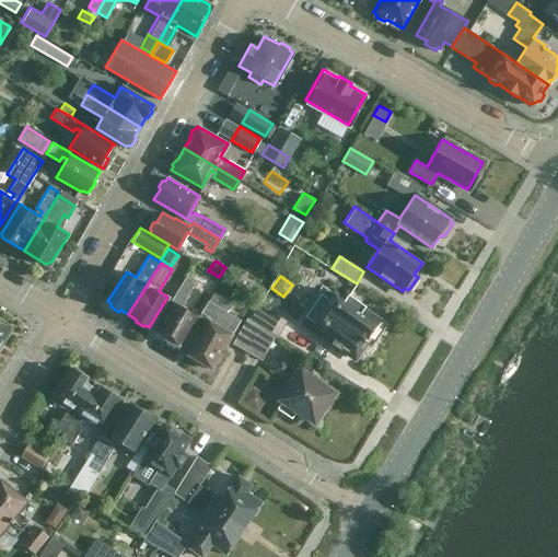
[(195,282),(185,277),(171,301),(174,303),(157,333),(166,338),(170,344),(176,345),(179,347),(198,316),(181,305),(195,282)]
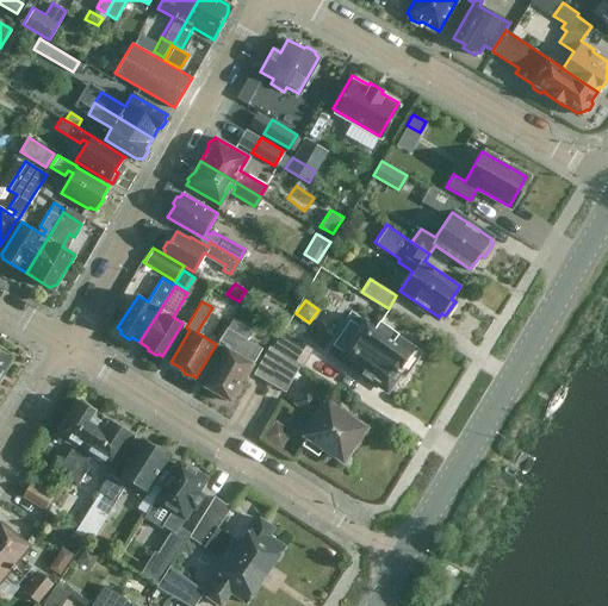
[(252,330),(233,318),(216,345),(224,350),(204,383),(205,385),(205,383),(215,388),(212,392),(215,394),(222,397),(230,401),(261,348),(247,339),(252,330)]
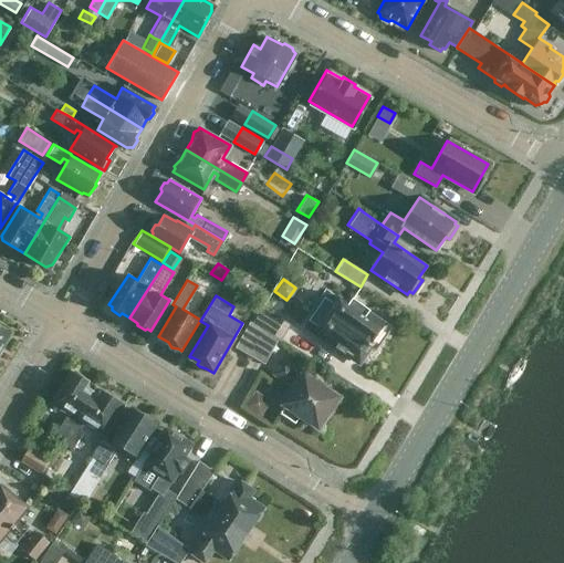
[(338,295),(334,302),(324,295),(307,319),(338,341),(334,346),(343,353),(347,347),(361,356),(368,345),(371,346),(372,345),(375,347),(390,326),(379,319),(376,323),(365,315),(369,310),(352,296),(347,303),(338,295)]
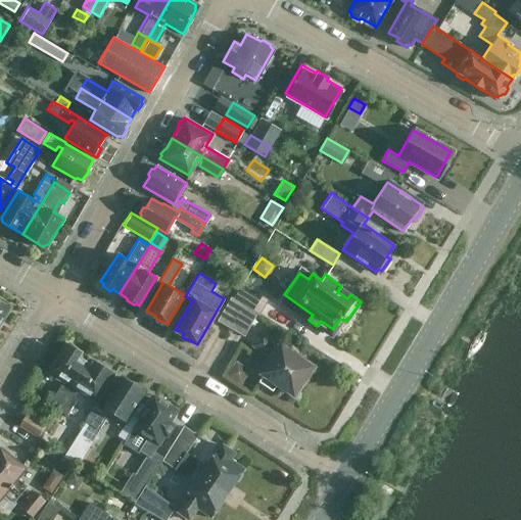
[(243,304),(256,312),(258,313),(267,298),(241,283),(233,298),(243,304)]
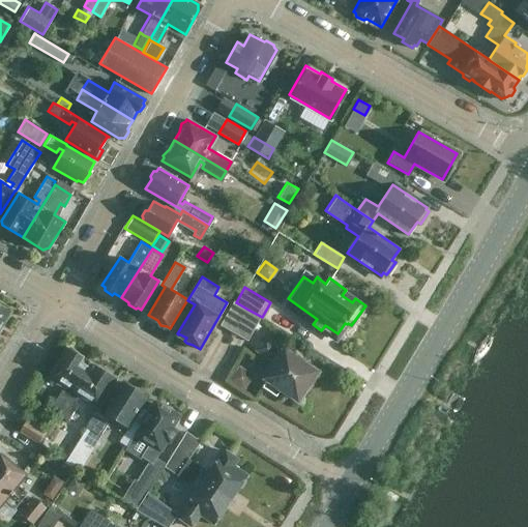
[(233,331),(246,309),(236,302),(233,300),(220,324),(233,331)]
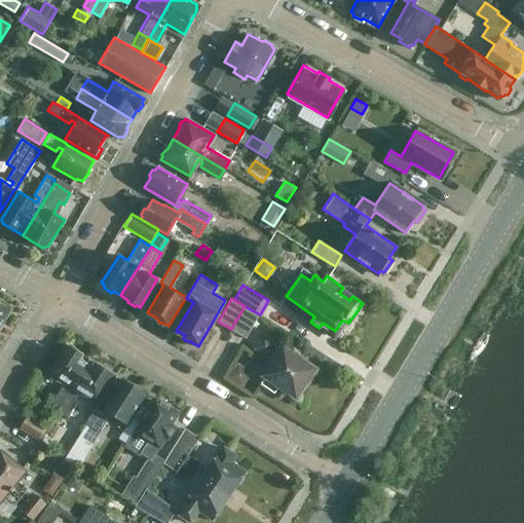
[(245,306),(231,329),(245,337),(258,313),(245,306)]
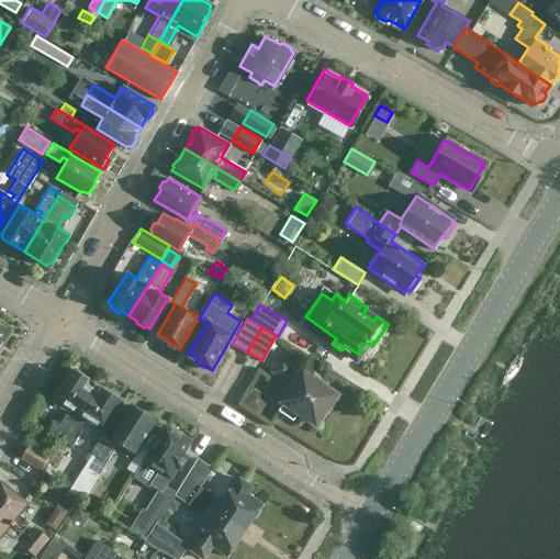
[(311,376),(310,377),(280,357),(271,370),(292,384),(281,401),(282,402),(277,410),(292,420),(298,411),(317,425),(331,405),(328,403),(335,394),(324,387),(325,384),(311,376)]
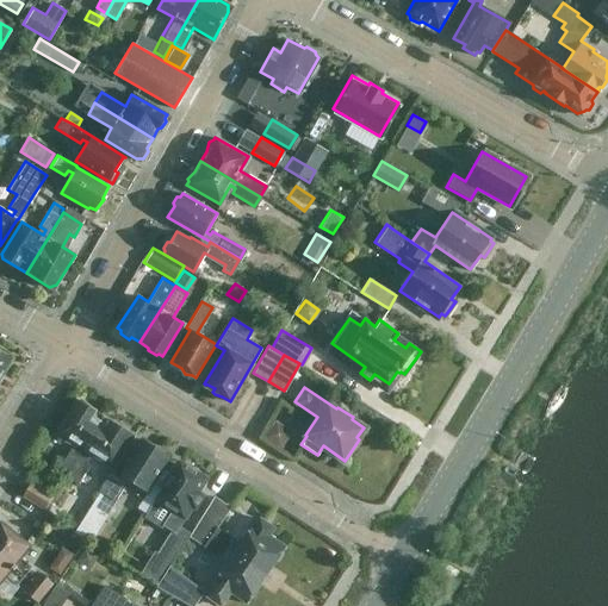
[(81,448),(101,414),(94,411),(79,398),(75,399),(55,432),(75,445),(73,450),(69,448),(63,458),(59,455),(51,467),(66,476),(79,455),(81,448)]
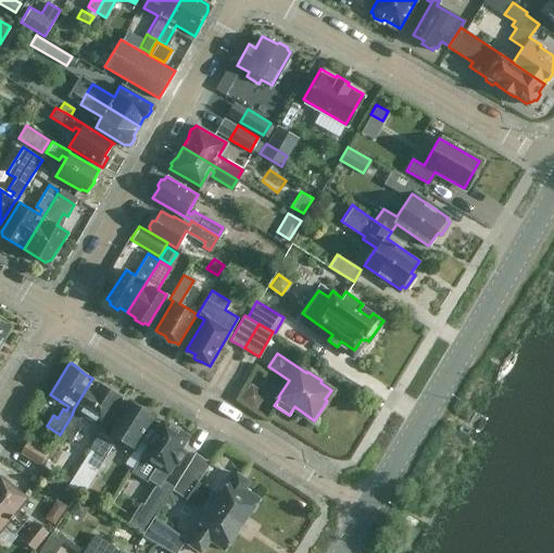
[(101,426),(120,396),(116,393),(115,390),(106,387),(92,378),(74,409),(72,415),(60,435),(70,440),(83,419),(79,417),(82,414),(101,426)]
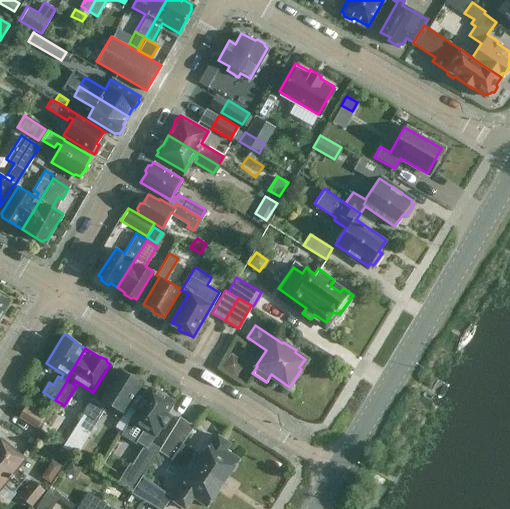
[(128,374),(119,368),(100,398),(93,394),(79,417),(92,425),(106,403),(122,412),(139,384),(138,380),(136,379),(130,374),(128,374)]
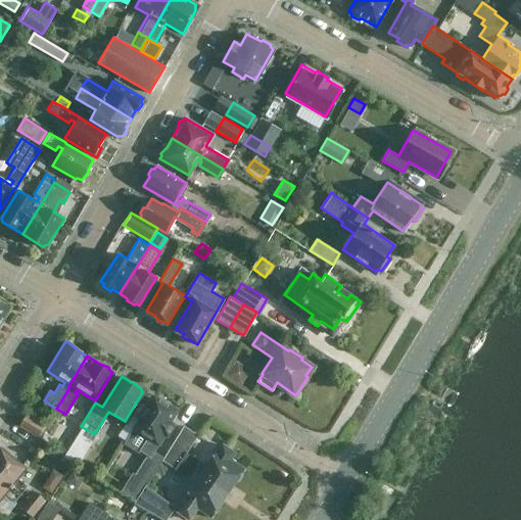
[(164,434),(173,423),(169,421),(174,412),(167,408),(166,403),(155,397),(150,398),(132,426),(146,435),(138,448),(146,455),(122,491),(134,500),(162,456),(152,450),(163,433),(164,434)]
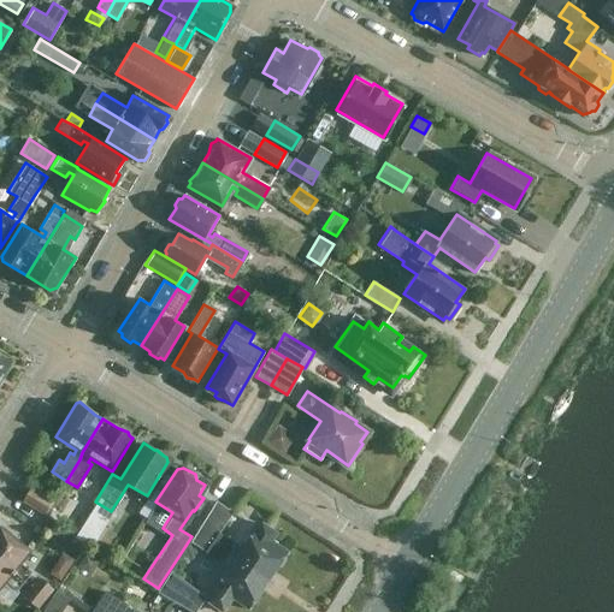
[(22,499),(43,514),(52,500),(29,486),(22,499)]
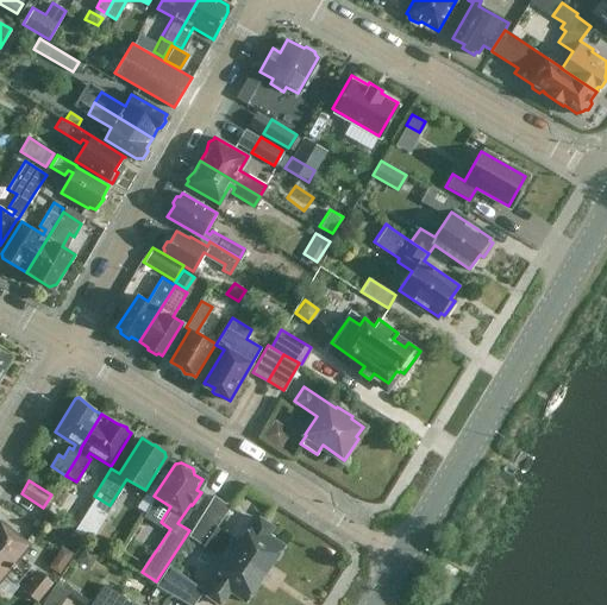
[(239,541),(216,525),(230,505),(213,495),(194,525),(210,535),(264,573),(274,560),(277,559),(281,553),(281,549),(283,544),(268,534),(273,527),(258,517),(254,524),(252,523),(239,541)]
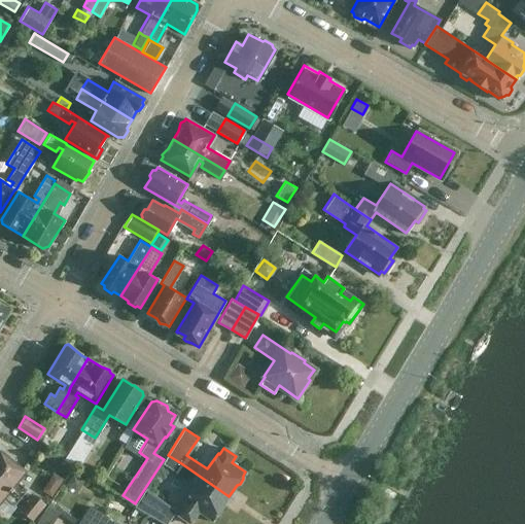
[(64,454),(45,444),(39,453),(58,464),(64,454)]
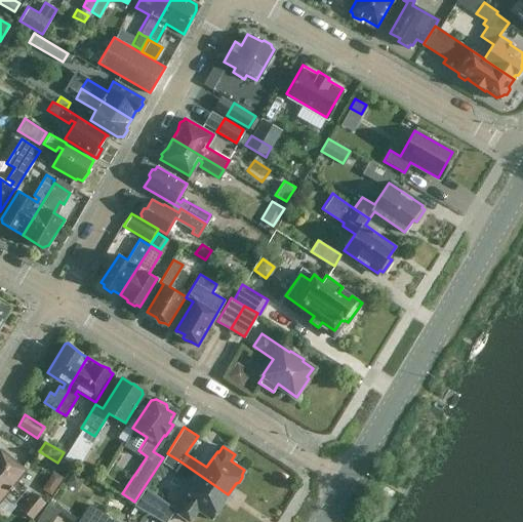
[(0,479),(19,494),(26,487),(15,479),(24,470),(0,450),(0,479)]
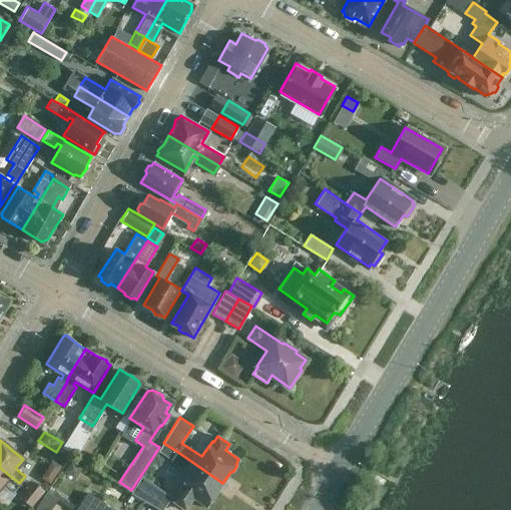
[(212,502),(216,497),(215,494),(222,483),(176,451),(163,443),(158,451),(190,473),(179,488),(180,489),(172,501),(184,509),(193,497),(206,506),(208,503),(212,502)]
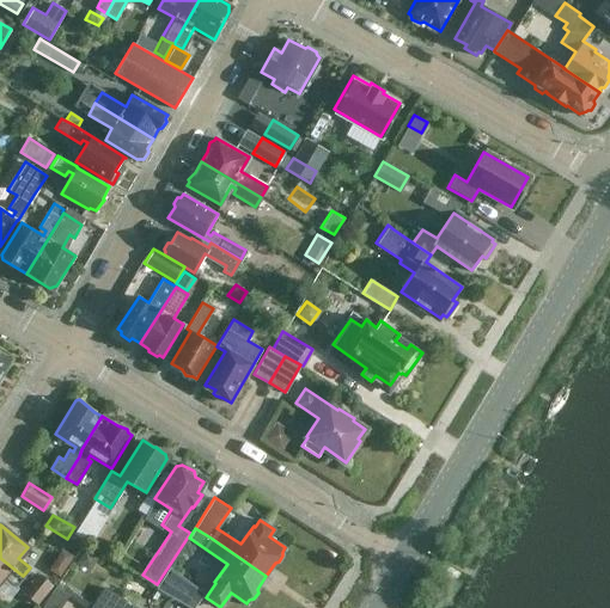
[(74,562),(89,570),(97,556),(83,547),(74,562)]
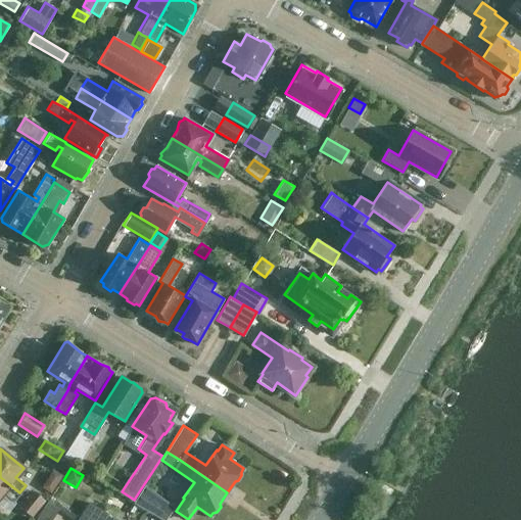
[(13,501),(19,492),(0,477),(0,497),(3,492),(13,501)]
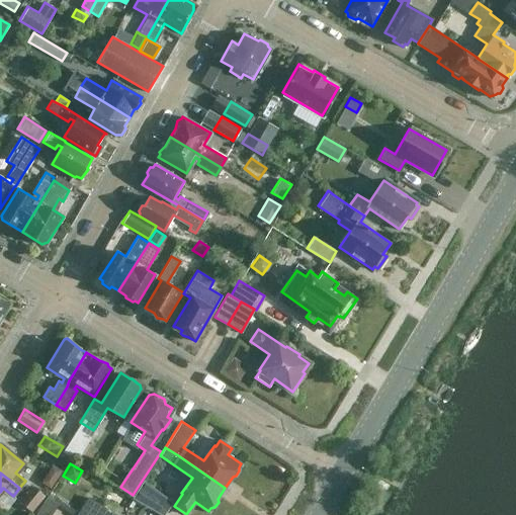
[(53,482),(45,476),(40,482),(50,488),(53,482)]
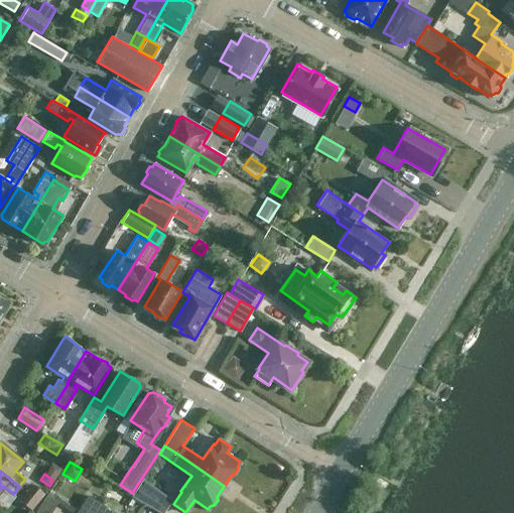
[(131,495),(162,512),(171,499),(142,478),(131,495)]
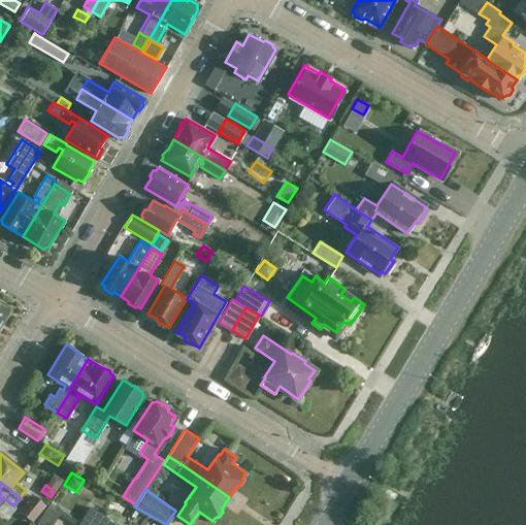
[(26,502),(37,512),(43,503),(35,497),(32,495),(26,502)]
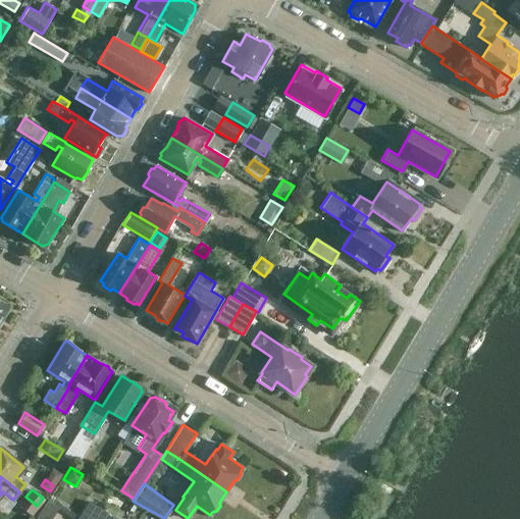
[(31,514),(37,506),(26,497),(19,505),(22,507),(31,514)]
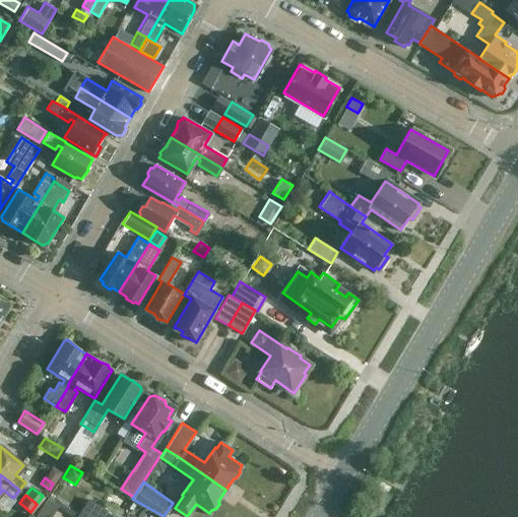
[(66,511),(46,498),(33,516),(49,516),(54,510),(63,515),(66,511)]
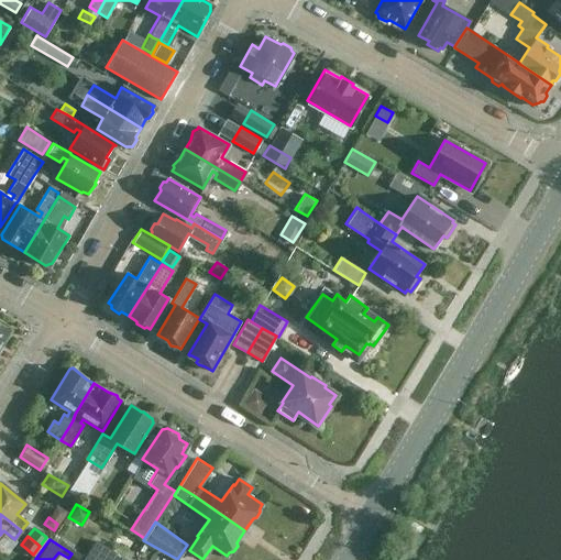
[(124,559),(125,559),(94,540),(81,559),(124,559)]
